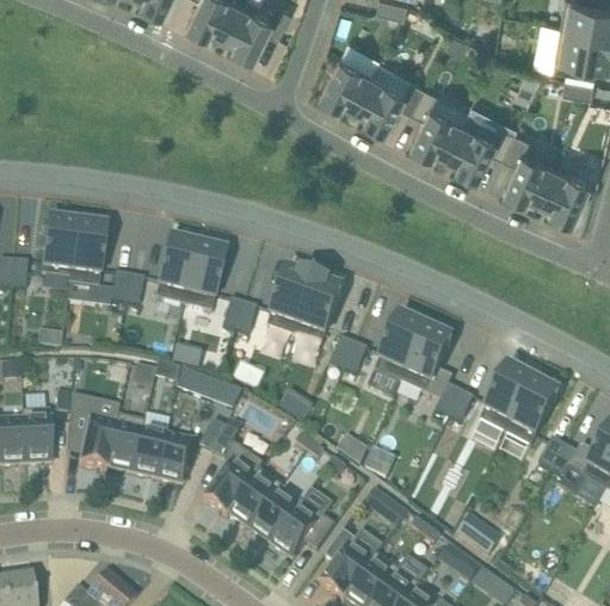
[(213,25),(225,31),(241,0),(199,0),(190,18),(210,29),(213,25)]
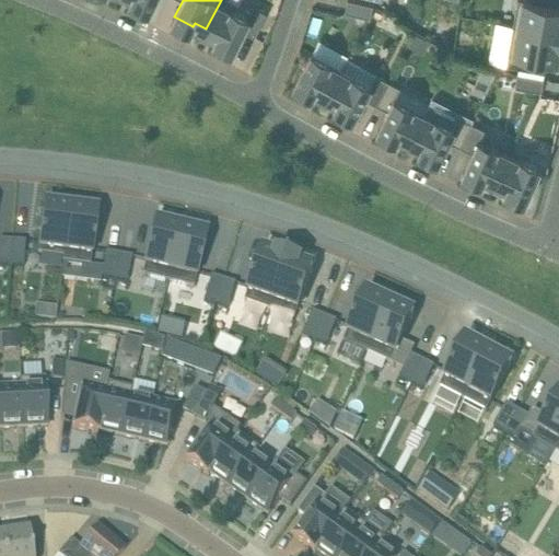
[(232,6),(221,0),(206,29),(218,34),(216,37),(234,47),(245,26),(257,33),(268,9),(256,3),(251,14),(232,6)]
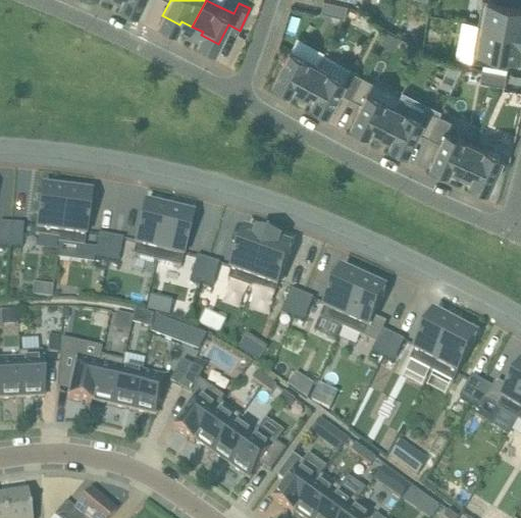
[(324,0),(323,7),(347,12),(349,1),(345,0),(324,0)]
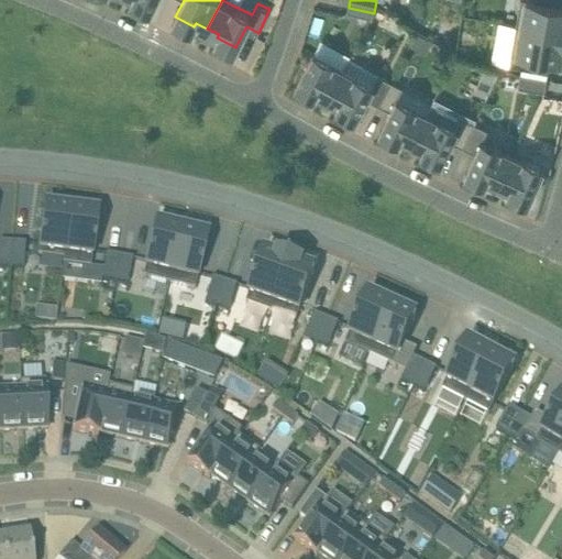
[(520,0),(518,22),(561,30),(561,0),(520,0)]
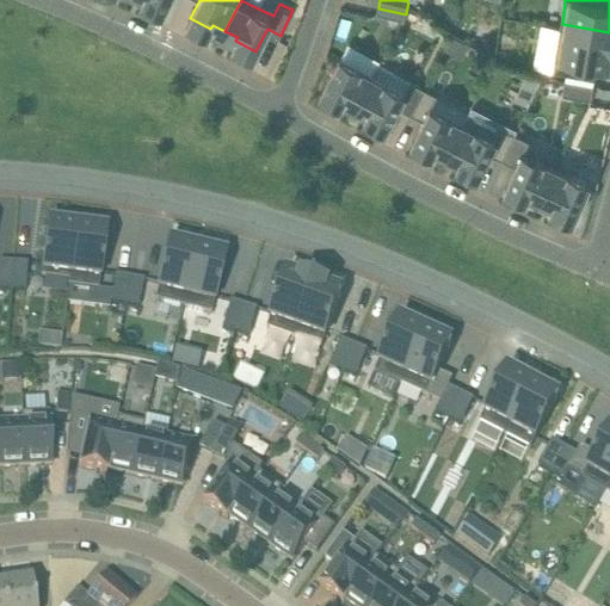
[(609,32),(562,24),(556,53),(558,53),(554,67),(597,75),(599,61),(609,62),(609,32)]
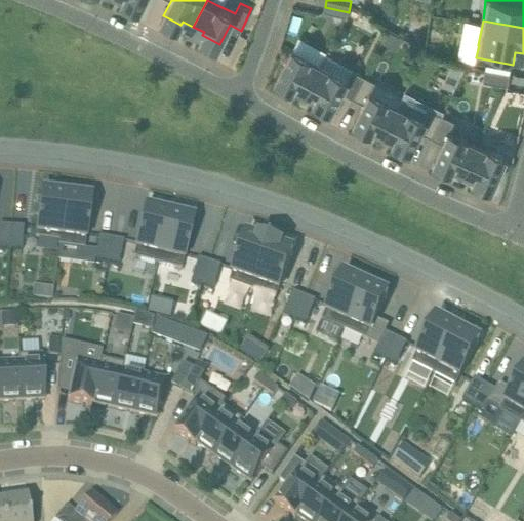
[(390,30),(385,41),(398,47),(404,37),(390,30)]
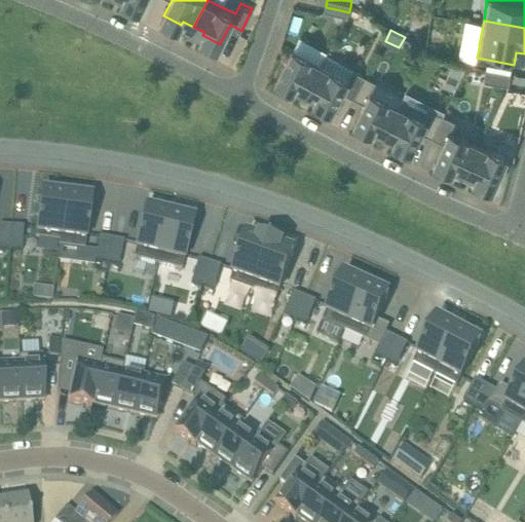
[(307,88),(323,62),(311,56),(295,46),(277,76),(295,86),(297,82),(307,88)]
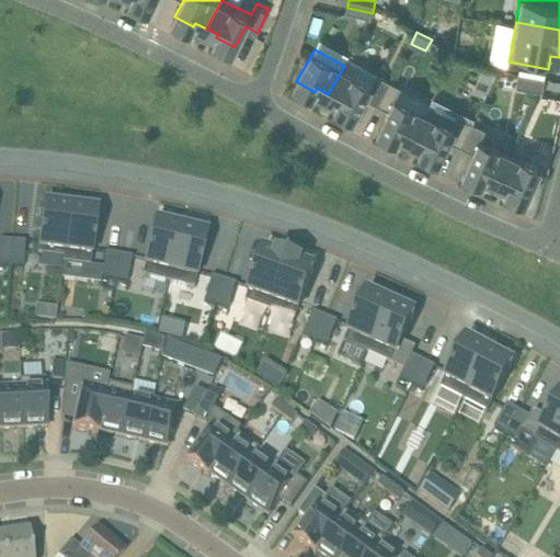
[(480,76),(491,81),(498,69),(487,64),(480,76)]
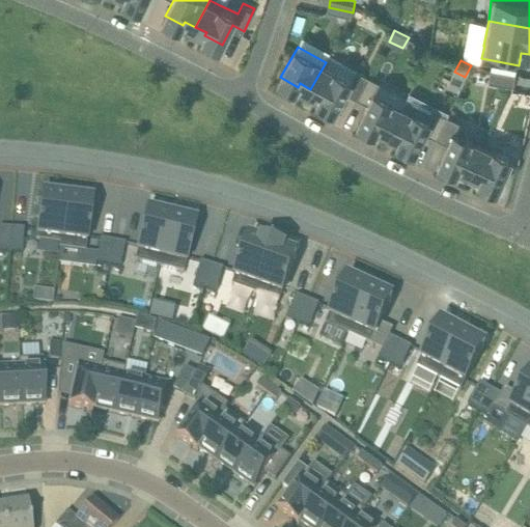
[(319,99),(336,108),(346,90),(358,96),(369,75),(359,68),(354,78),(336,67),(336,68),(326,62),(310,89),(321,95),(319,99)]
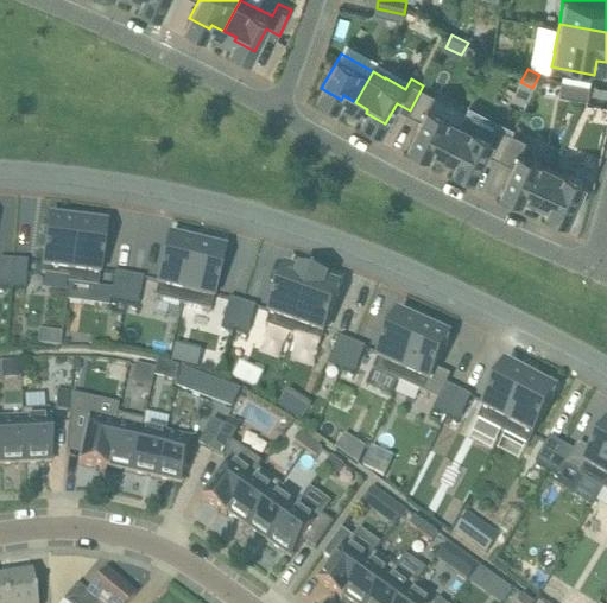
[(562,90),(589,95),(592,82),(564,76),(562,90)]
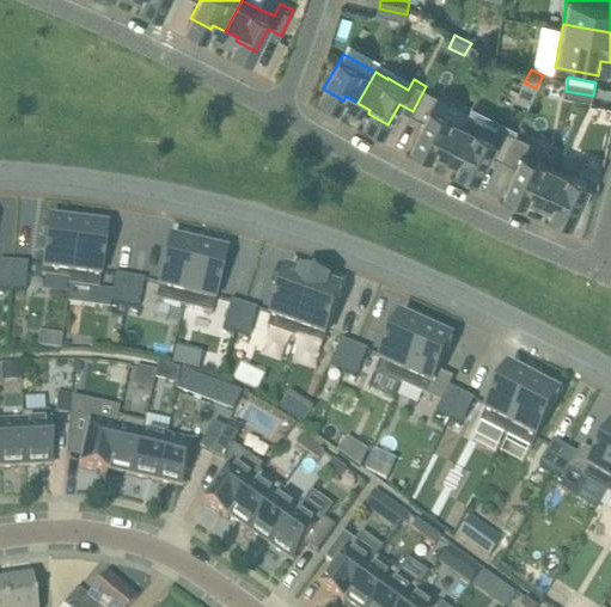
[(450,152),(465,121),(453,115),(453,114),(433,104),(439,92),(426,86),(413,111),(426,117),(415,139),(435,149),(438,145),(450,152)]
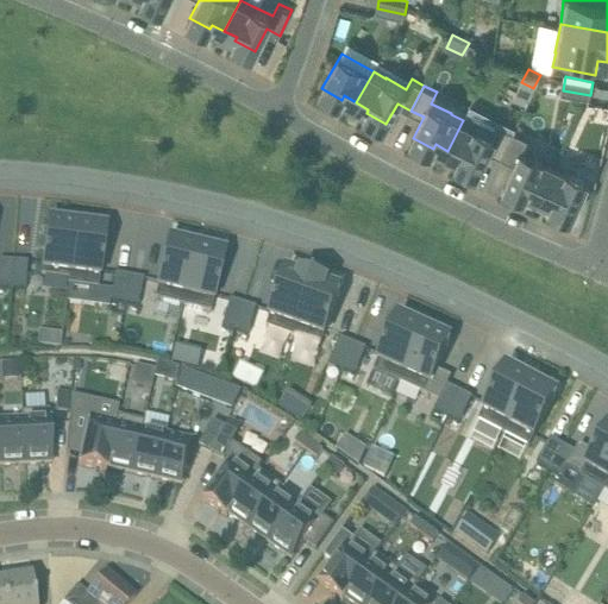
[(463,120),(447,151),(459,157),(458,161),(478,171),(490,149),(503,155),(515,130),(502,123),(496,136),(476,126),(463,120)]
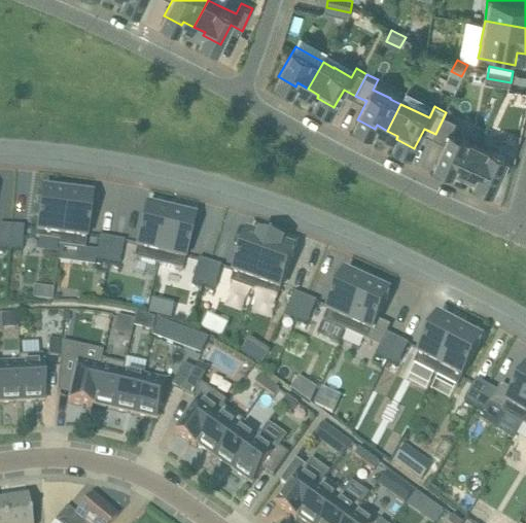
[(457,164),(467,169),(481,141),(469,136),(452,128),(457,116),(446,112),(435,134),(447,139),(437,160),(455,167),(457,164)]
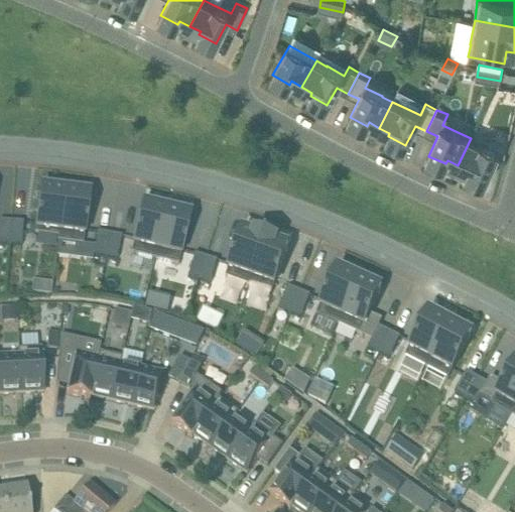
[(471,138),(458,165),(469,170),(468,173),(485,181),(499,150),(481,142),(481,143),(471,138)]
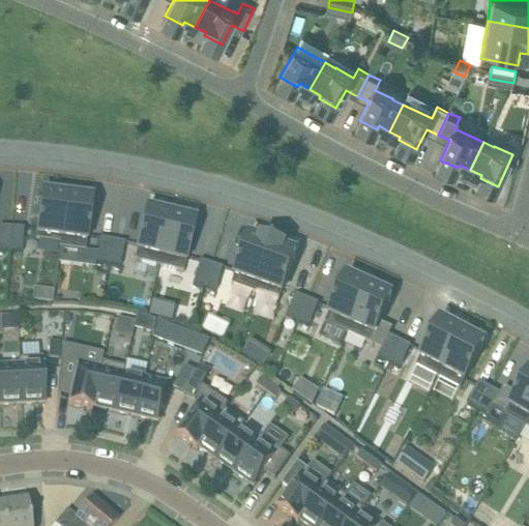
[(37,231),(62,234),(67,193),(42,190),(37,231)]
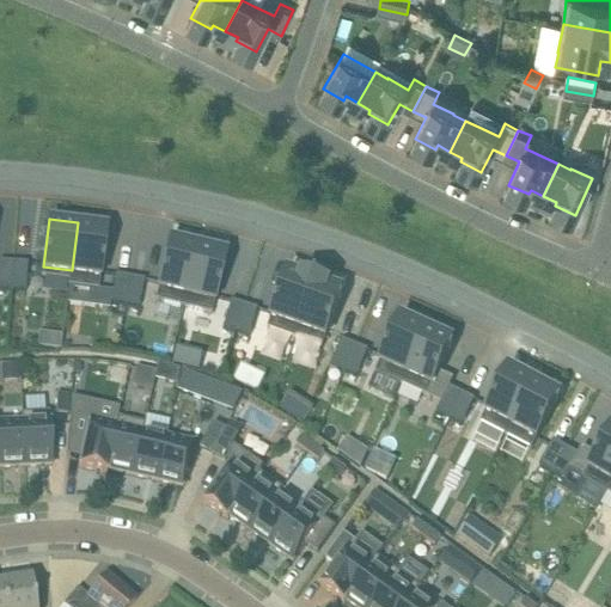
[(78,222),(72,270),(99,274),(107,226),(78,222)]
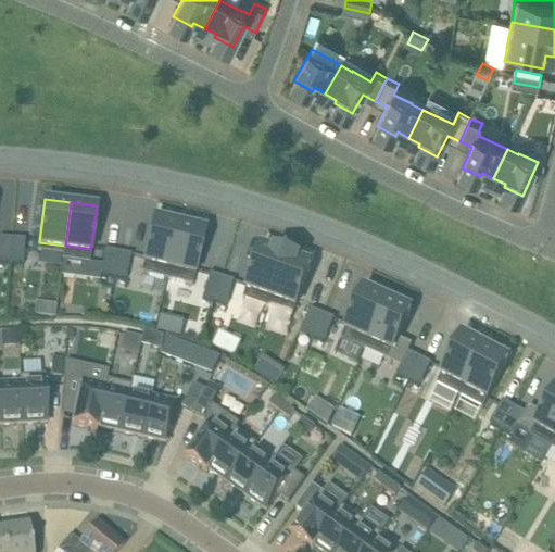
[(169,265),(180,222),(154,216),(144,259),(169,265)]
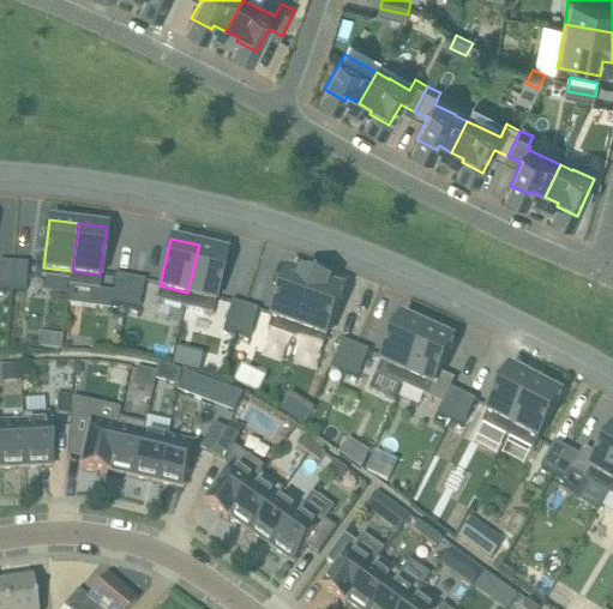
[(199,245),(187,293),(215,299),(227,252),(199,245)]
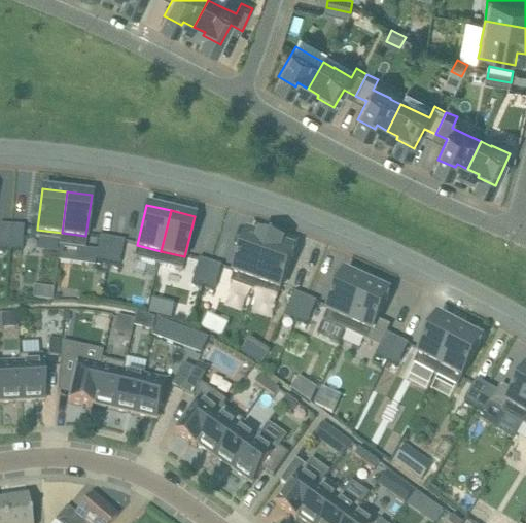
[(0,248),(9,249),(11,222),(0,221),(0,248)]
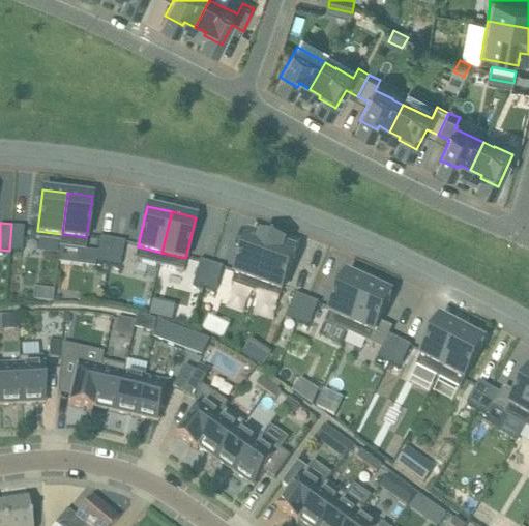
[(24,225),(11,224),(9,251),(22,252),(24,225)]
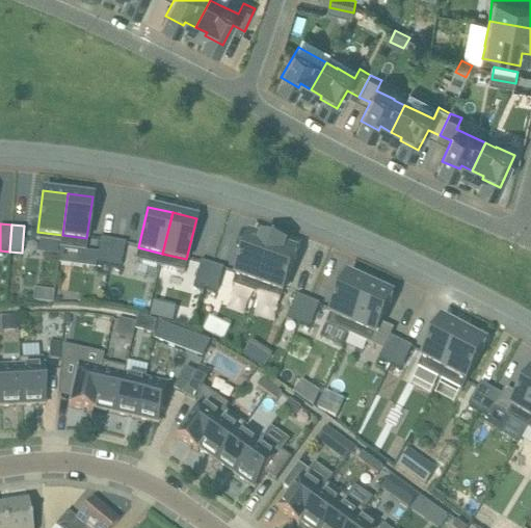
[(260,283),(275,241),(263,236),(262,239),(250,235),(237,274),(260,283)]
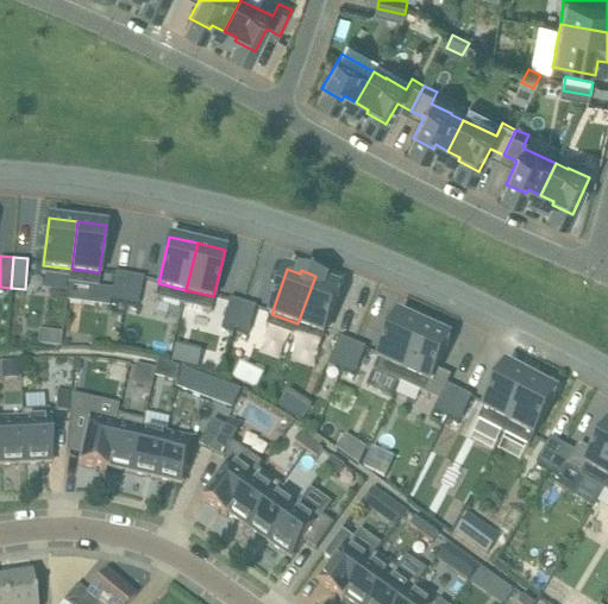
[(110,300),(124,303),(130,272),(116,270),(110,300)]
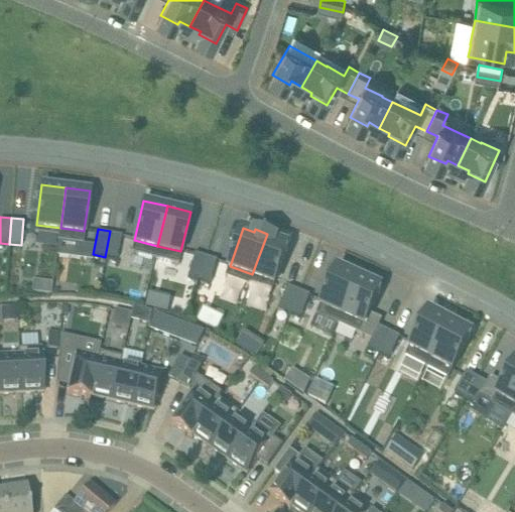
[(110,231),(105,257),(117,259),(122,233),(110,231)]
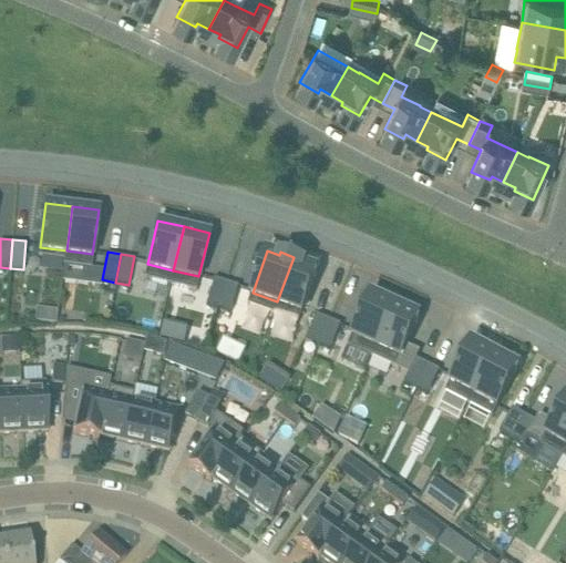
[(294,257),(277,302),(301,310),(317,268),(305,264),(306,262),(294,257)]
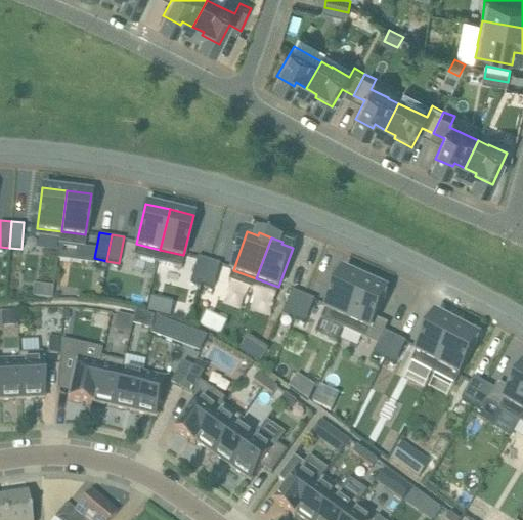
[(202,284),(210,258),(198,255),(190,280),(202,284)]
